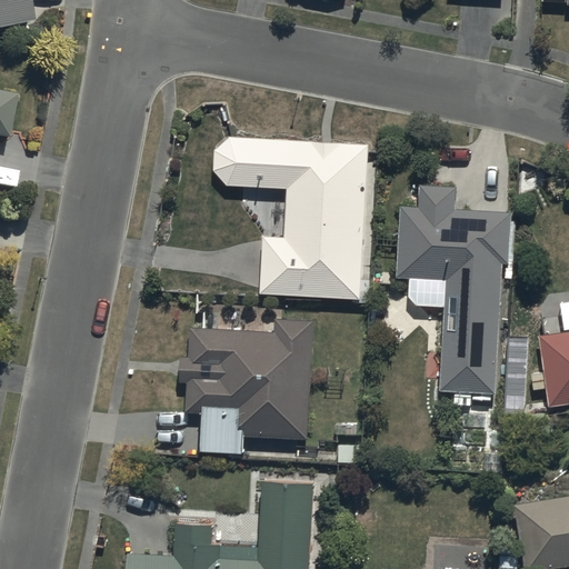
[(0,0),(0,23),(31,18),(27,0),(0,0)]
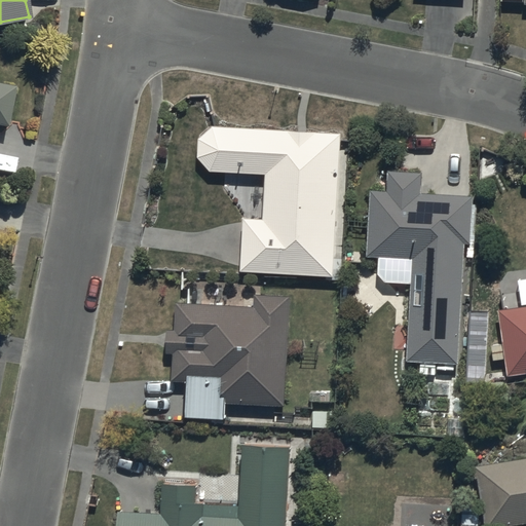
[(0,123),(6,125),(11,84),(0,81),(0,123)]
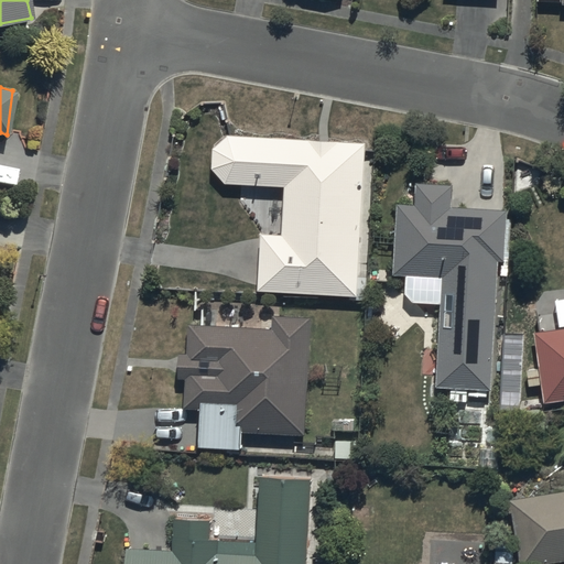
[(366,143),(213,136),(213,183),(278,194),(269,290),(355,295),(366,143)]
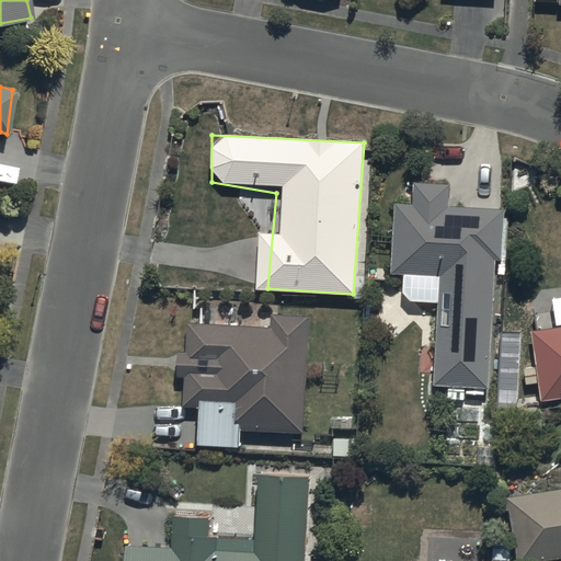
[(503,197),(399,191),(395,272),(439,278),(433,388),(491,391),(503,197)]
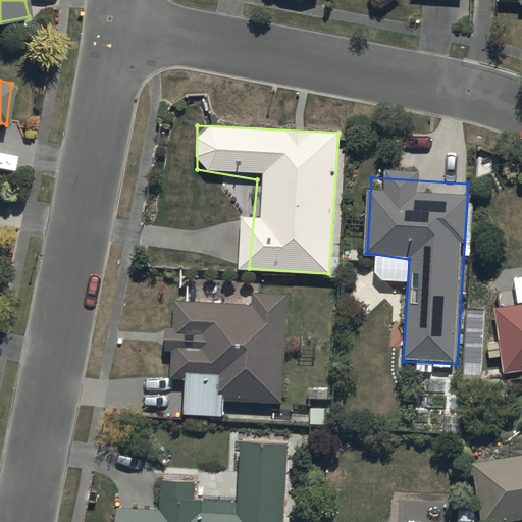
[(282,401),(286,292),(251,291),(251,301),(173,299),(172,325),(165,325),(164,348),(170,348),(169,375),(184,376),(183,412),(224,413),(224,399),(282,401)]
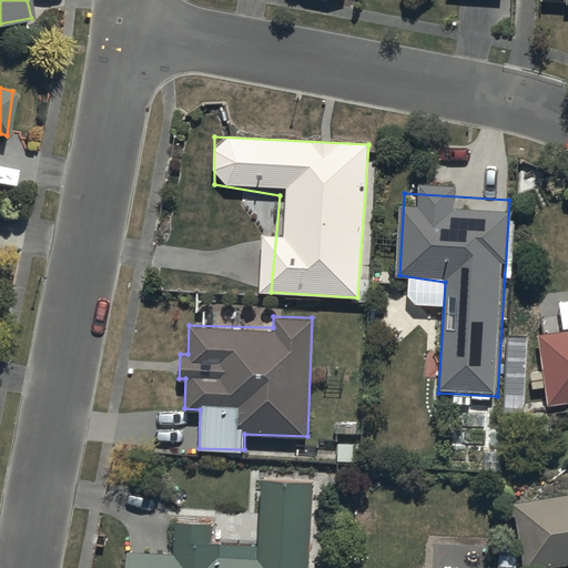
[(567,334),(541,337),(550,405),(567,402),(567,334)]
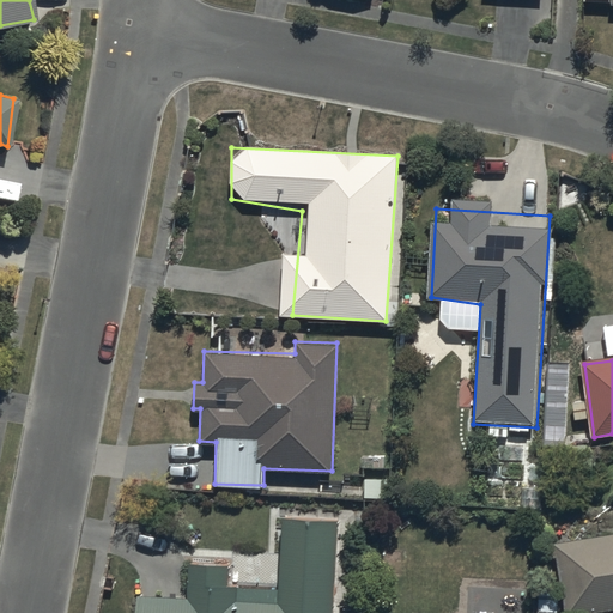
[(612,612),(612,515),(542,534),(552,612),(612,612)]
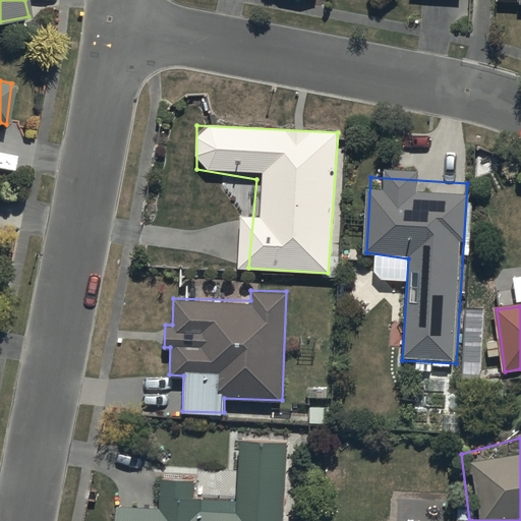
[(284,520),(287,442),(237,445),(239,498),(116,494),(117,520),(284,520)]
